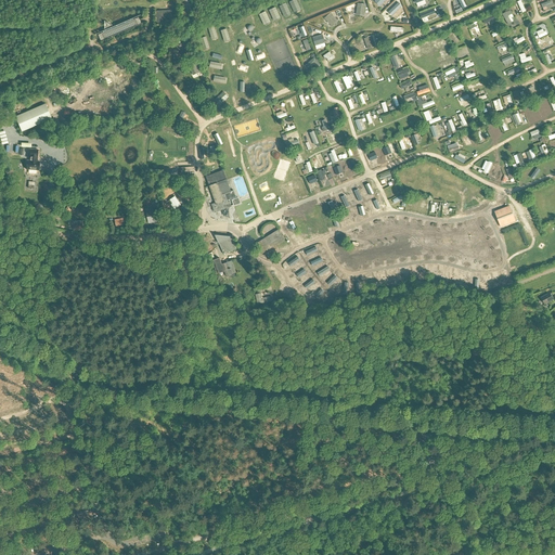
[(524,12),(528,10),(523,0),(519,0),(518,0),(524,12)]
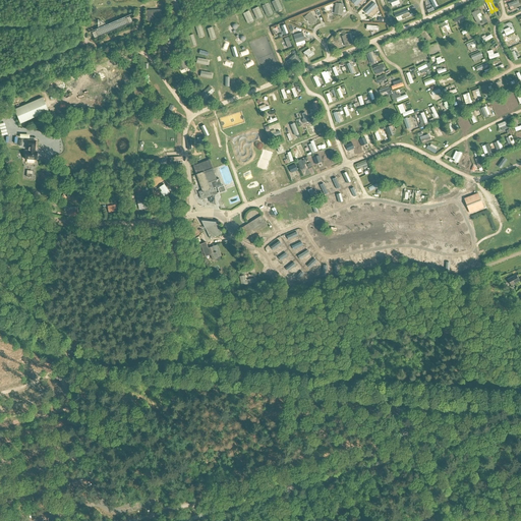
[(516,0),(510,3),(512,9),(520,5),(520,2),(520,0),(516,0)]
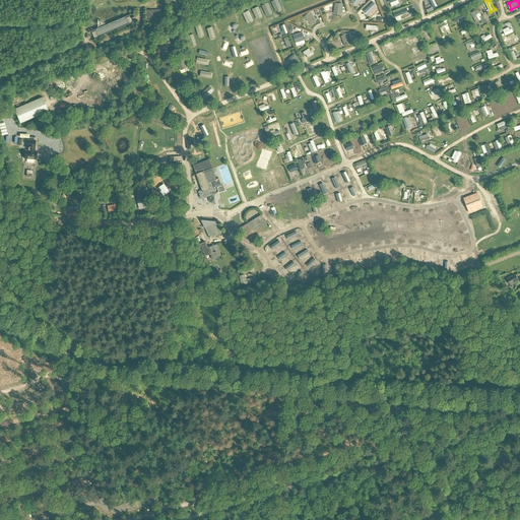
[(364,11),(368,15),(377,6),(373,2),(364,11)]
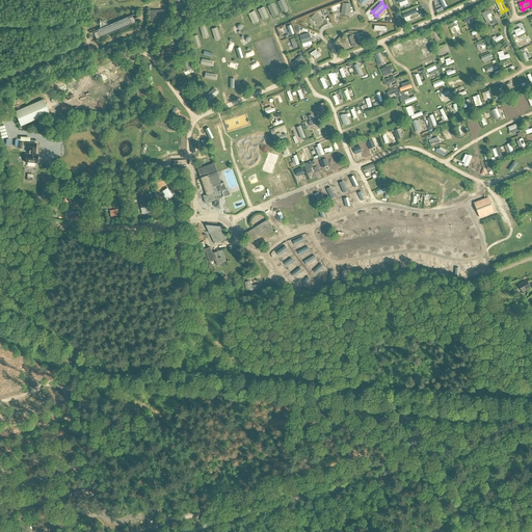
[(343,3),(341,15),(349,16),(351,4),(343,3)]
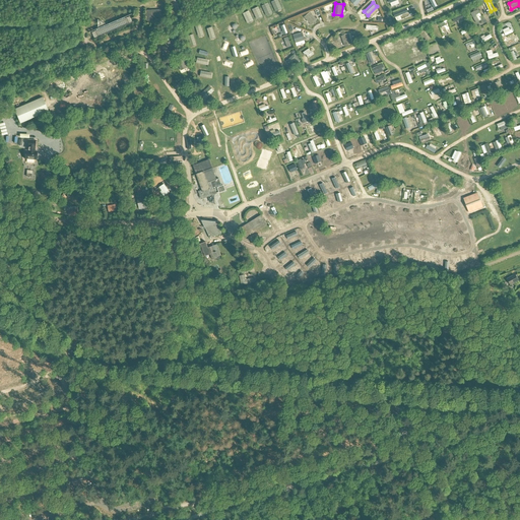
[(479,8),(471,12),(476,22),(484,18),(479,8)]
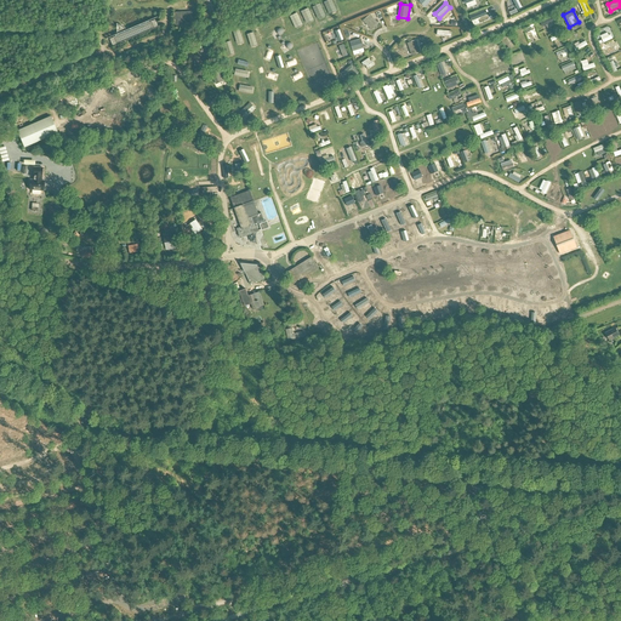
[(175,11),(174,11),(175,32),(176,32),(176,30),(175,30),(175,28),(192,27),(191,12),(175,12),(175,11)]
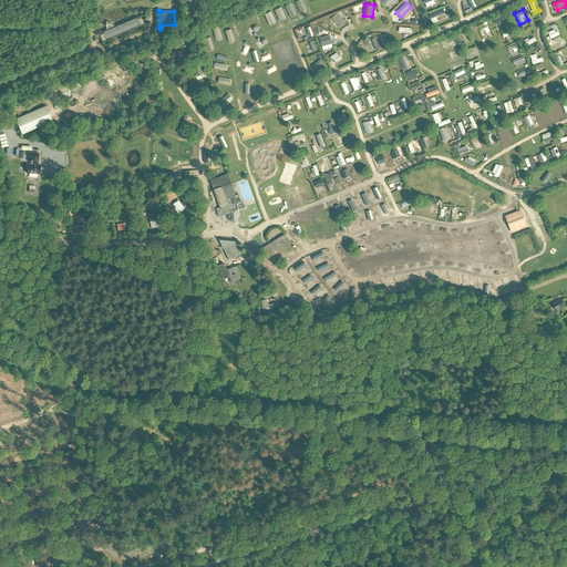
[(443,10),(429,16),(431,19),(436,17),(445,13),(443,10)]
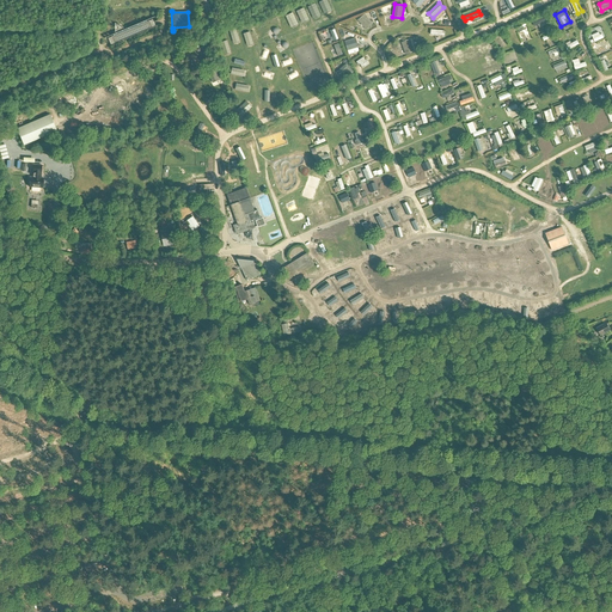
[(365,14),(357,20),(366,30),(373,24),(365,14)]
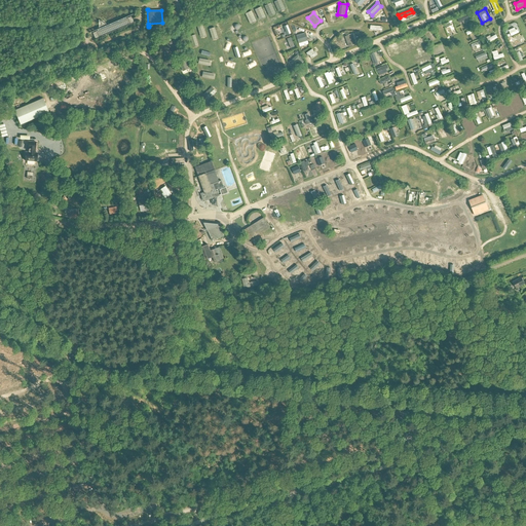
[(468,13),(458,17),(460,22),(471,16),(468,13)]
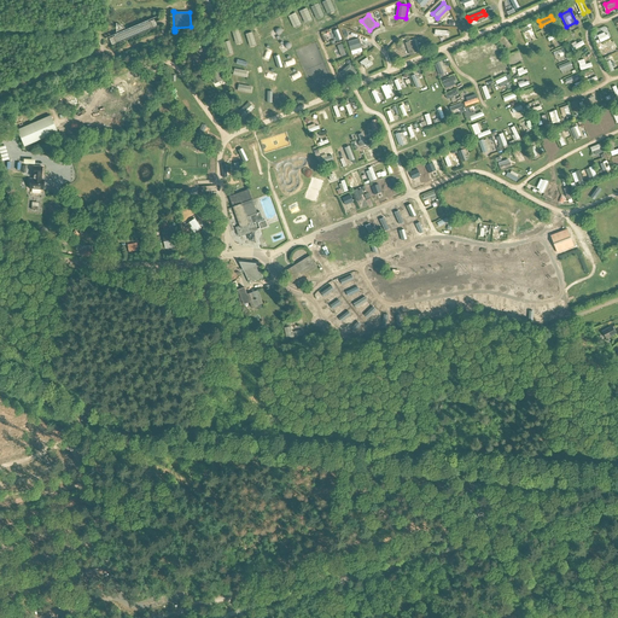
[(149,21),(157,17),(126,30),(124,28),(123,27),(122,25),(121,25),(120,24),(117,24),(117,28),(116,28),(116,29),(117,29),(117,34),(106,39),(115,35),(118,42),(151,28),(149,21)]
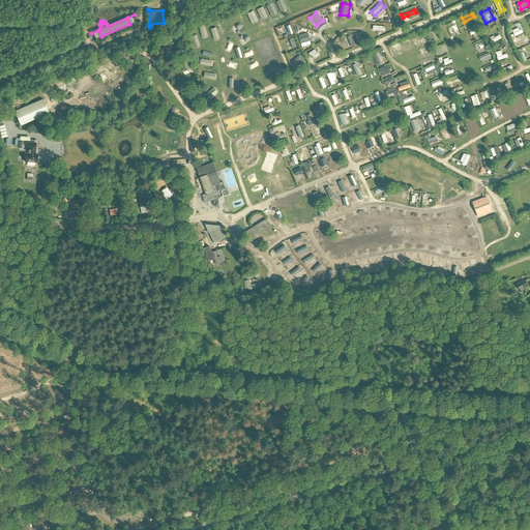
[(200,26),(204,36),(209,35),(206,24),(200,26)]
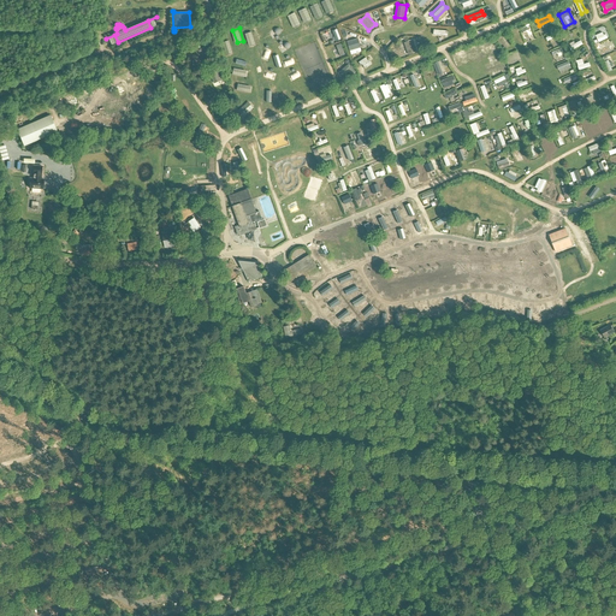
[(514,29),(509,30),(516,43),(520,41),(514,29)]
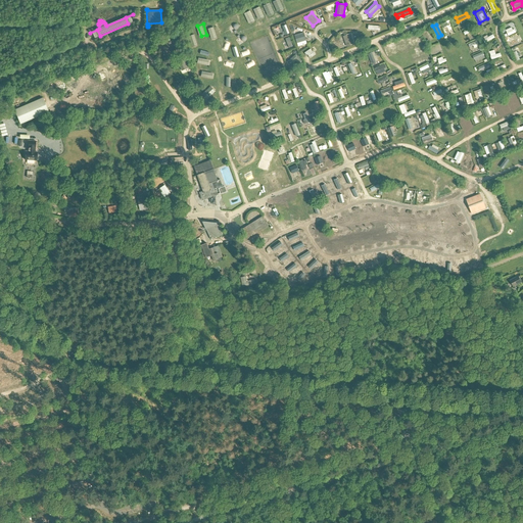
[(215,26),(209,28),(212,39),(219,37),(215,26)]
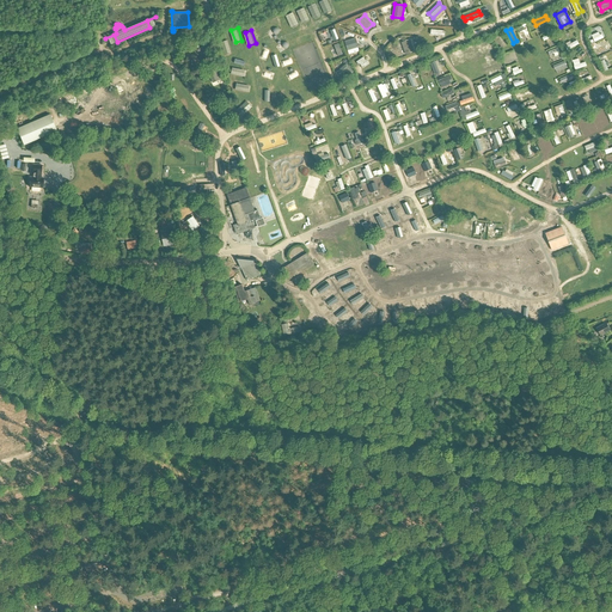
[(600,31),(593,34),(595,41),(605,37),(604,32),(601,34),(600,31)]
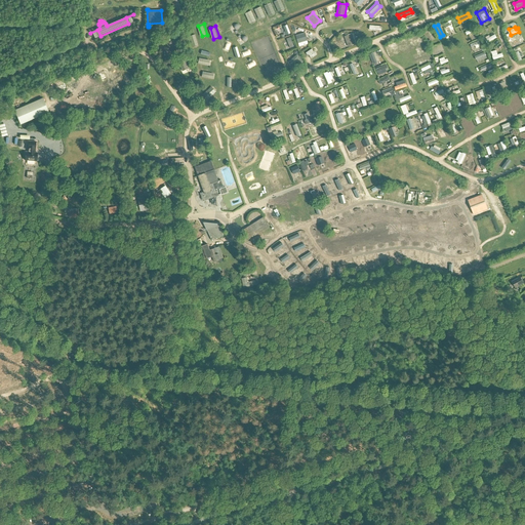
[(429,30),(426,32),(431,42),(435,40),(429,30)]
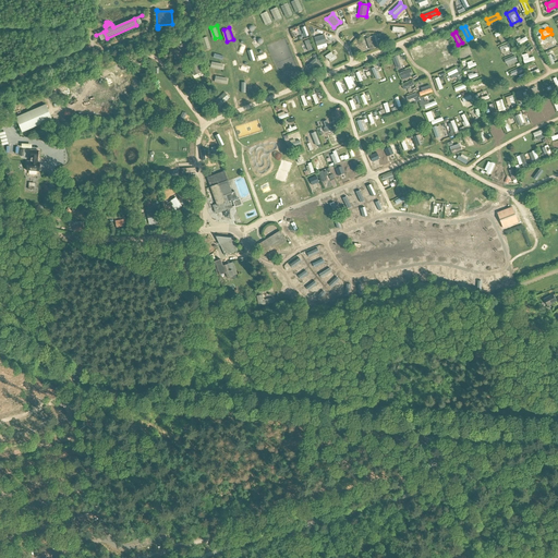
[(314,38),(317,46),(327,44),(324,35),(314,38)]
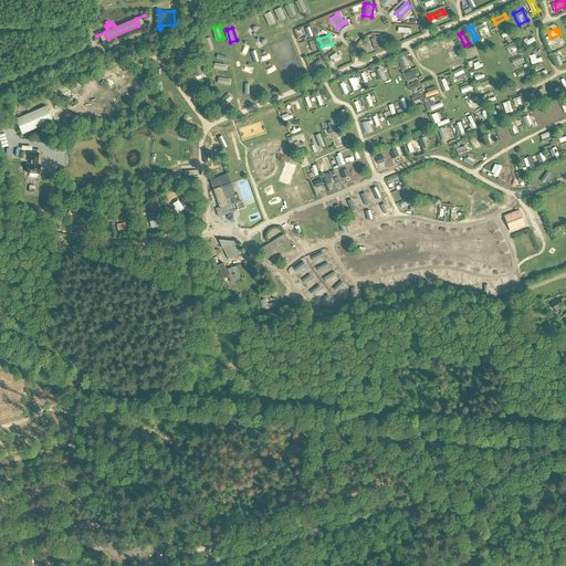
[(528,37),(524,39),(526,44),(537,40),(535,35),(530,39),(528,37)]
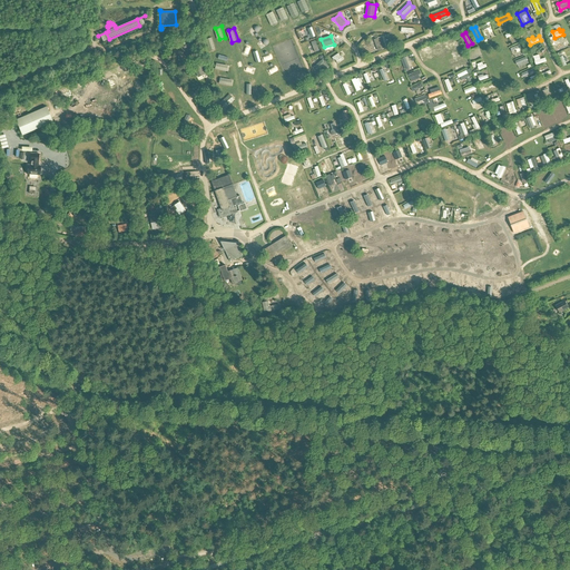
[(213,37),(207,38),(210,50),(216,48),(213,37)]
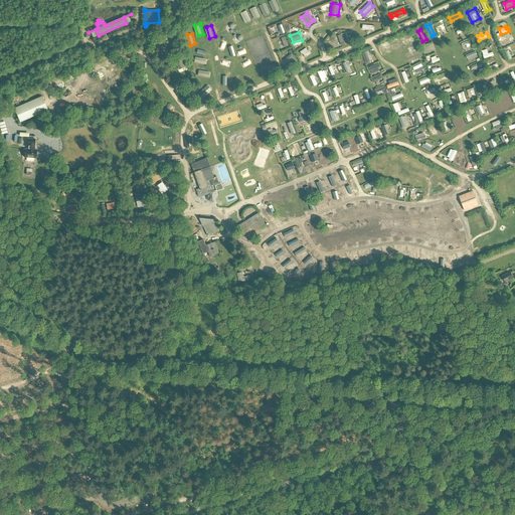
[(345,33),(338,36),(341,46),(349,43),(345,33)]
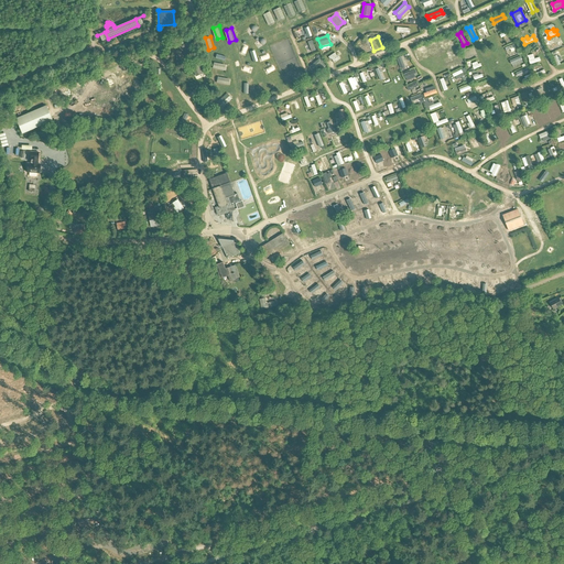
[(553,47),(563,42),(562,38),(551,42),(553,47)]
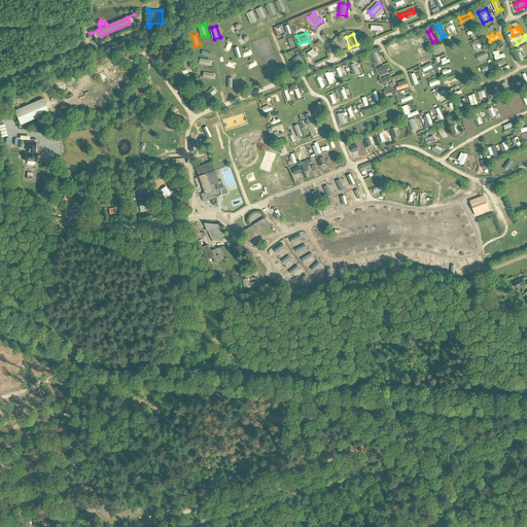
[(172,38),(173,41),(169,42),(171,48),(174,46),(176,50),(181,47),(179,42),(176,43),(175,41),(178,39),(176,36),(172,38)]
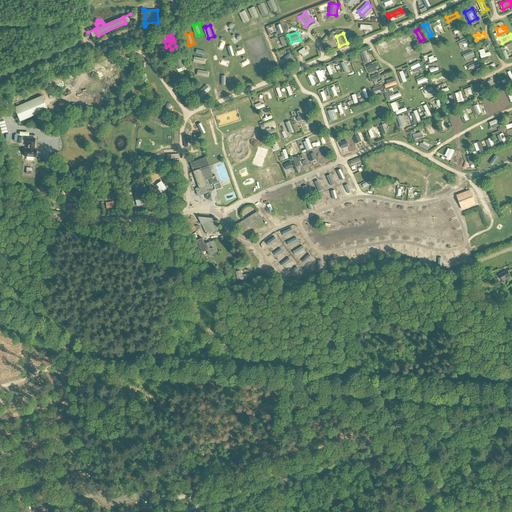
[(459,42),(460,45),(464,43),(466,46),(472,43),(469,37),(459,42)]
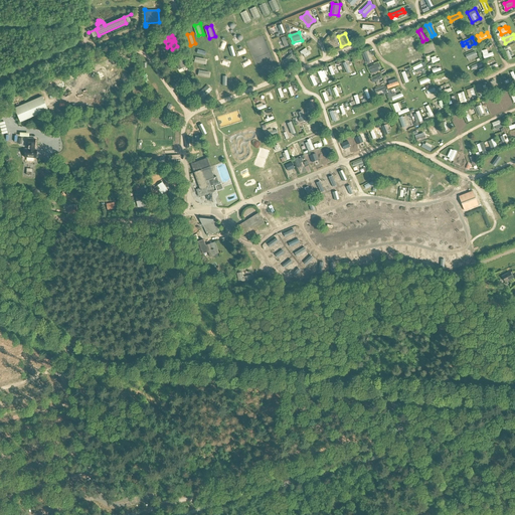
[(379,44),(383,54),(389,52),(385,42),(379,44)]
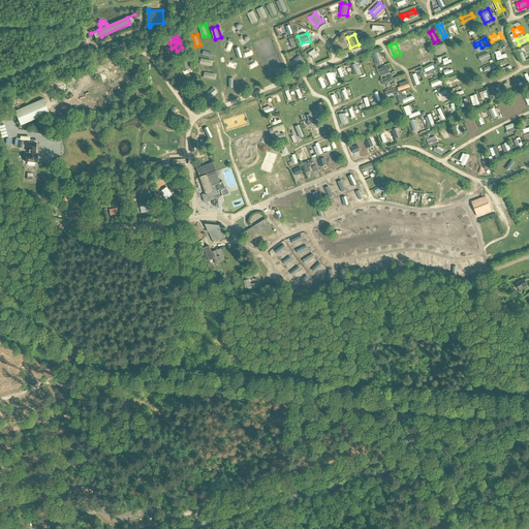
[(314,50),(308,54),(310,56),(311,56),(314,59),(319,56),(318,53),(317,53),(316,53),(314,50)]
